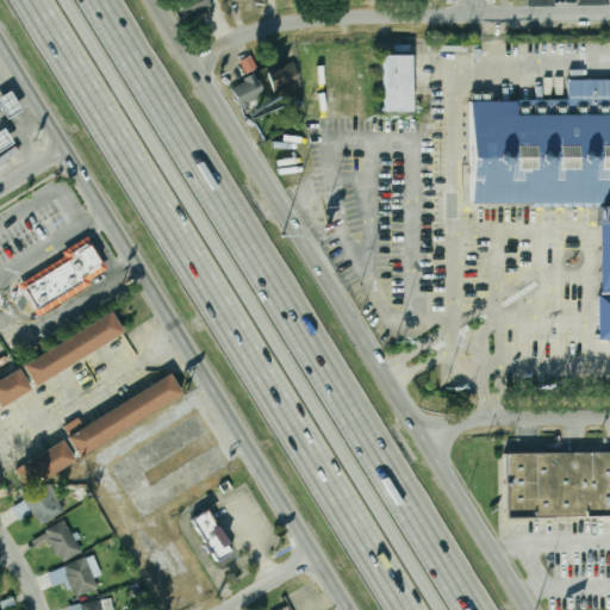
[(381,56),(410,56),(411,111),(383,112),(381,56)]
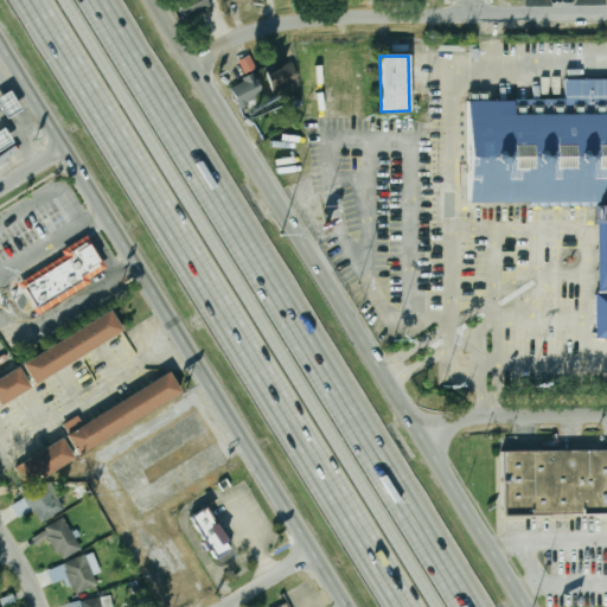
[(298,88),(293,62),(267,65),(272,91),(298,88)]
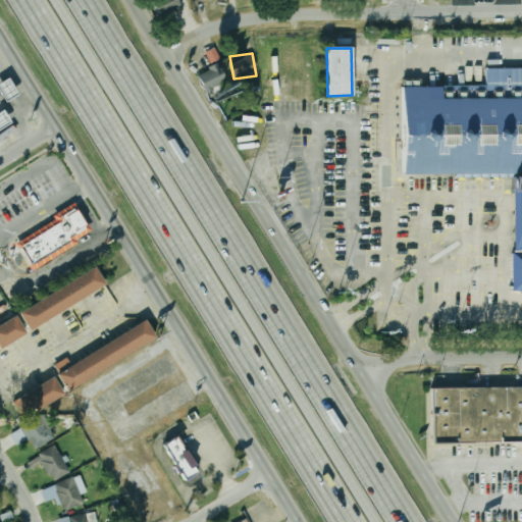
[(228,84),(220,64),(198,73),(205,93),(228,84)]
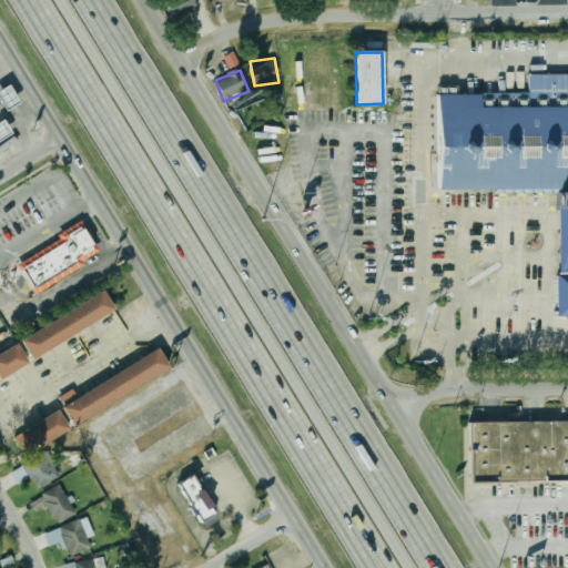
[(438,188),(437,93),(529,92),(529,77),(567,75),(567,318),(558,318),(558,273),(557,192),(438,194),(438,188)]
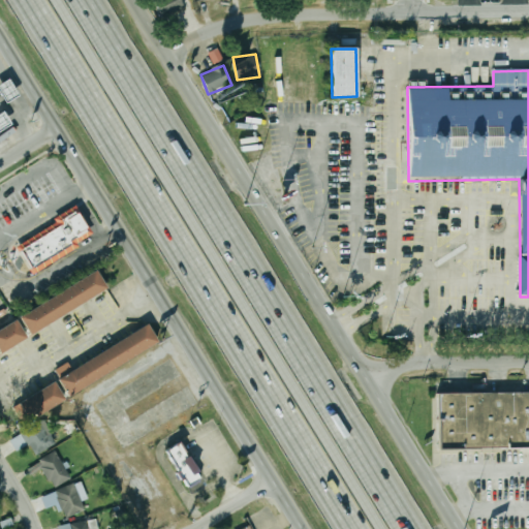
[(0,90),(6,102),(19,96),(9,79),(0,83),(0,90)]
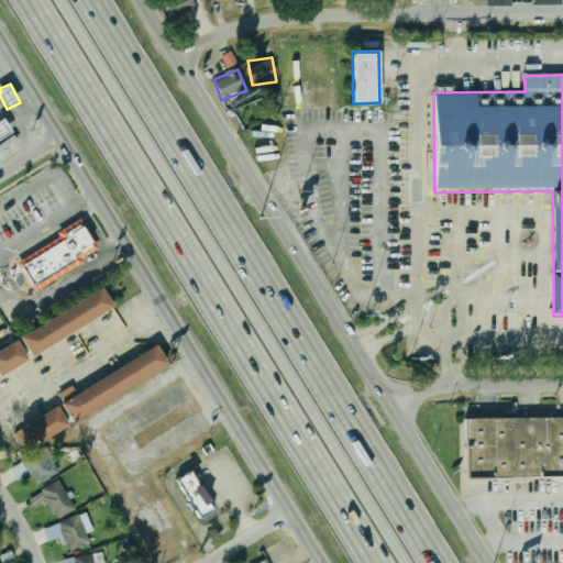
[(0,139),(12,133),(4,119),(0,121),(0,139)]
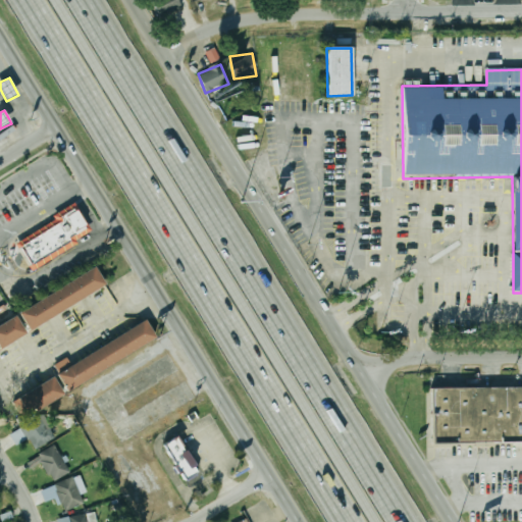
[(75,203),(93,230),(76,241),(79,244),(33,272),(16,246),(56,220),(54,216),(75,203)]
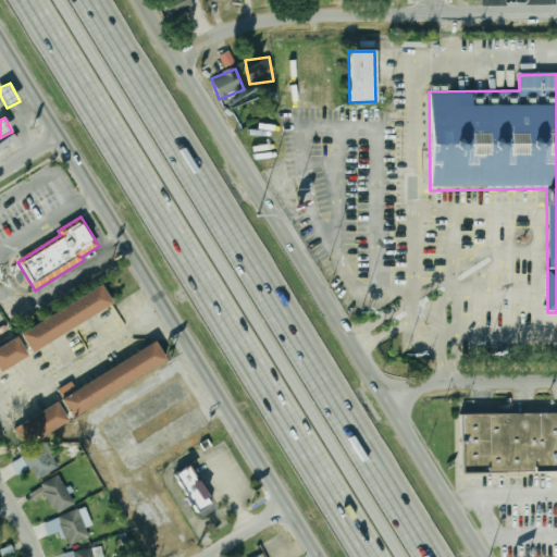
[(101,283),(112,305),(33,353),(20,333),(101,283)]
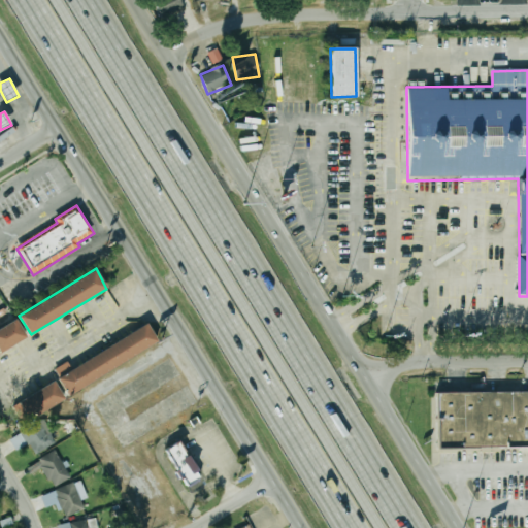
[(0,328),(15,318),(27,335),(0,353),(0,328)]
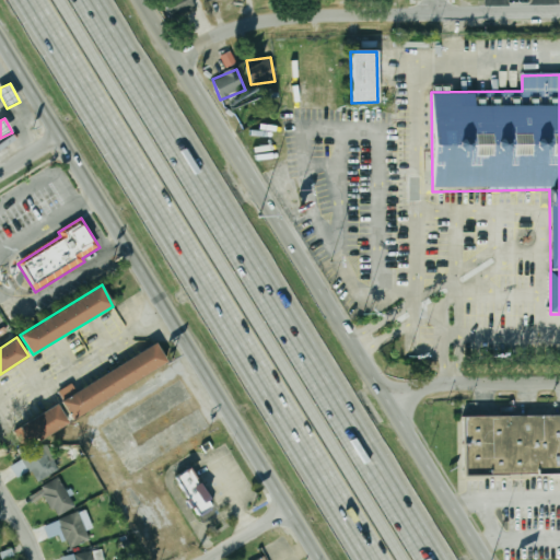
[(61,401),(154,342),(166,361),(73,421),(61,401)]
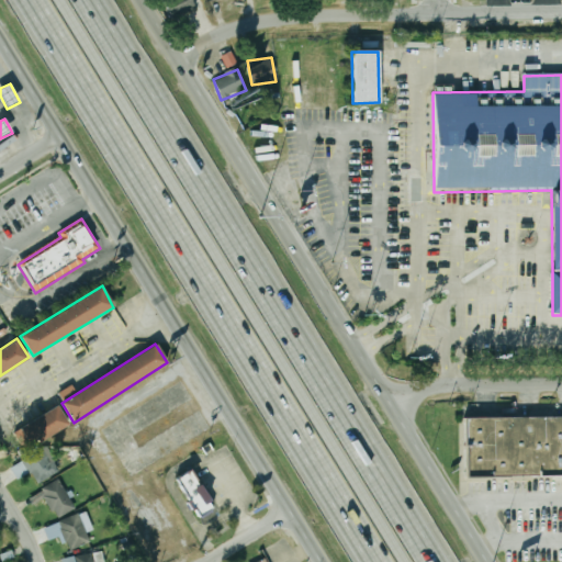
[(21,426),(57,404),(70,426),(34,447),(21,426)]
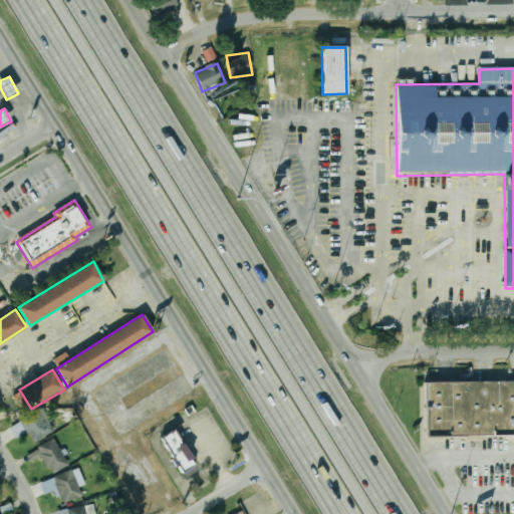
[(426,382),(513,380),(513,434),(426,435),(426,382)]
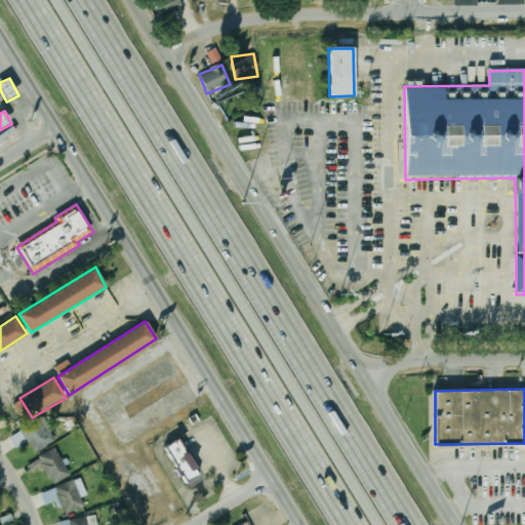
[(55,441),(42,417),(9,436),(16,448),(29,441),(35,452),(55,441)]
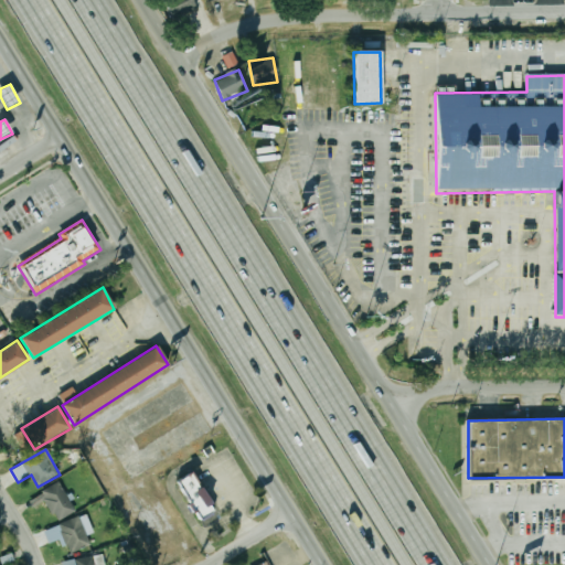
[(214,514),(195,472),(180,479),(199,522),(214,514)]
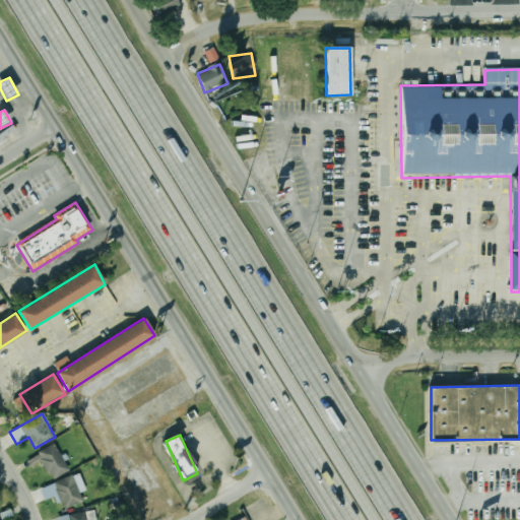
[(69,470),(56,444),(27,459),(30,466),(42,461),(52,480),(69,470)]
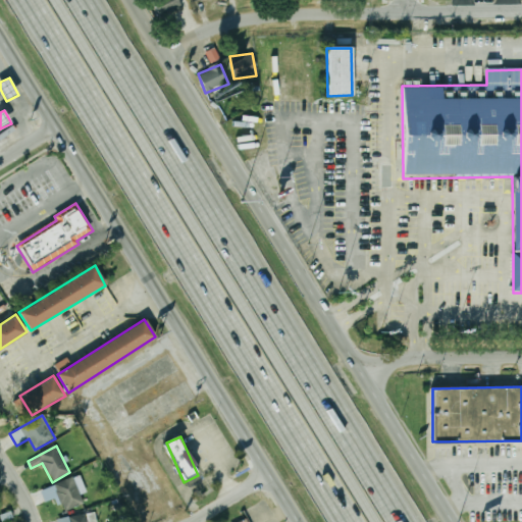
[(87,492),(80,474),(54,484),(64,511),(84,504),(81,494),(87,492)]
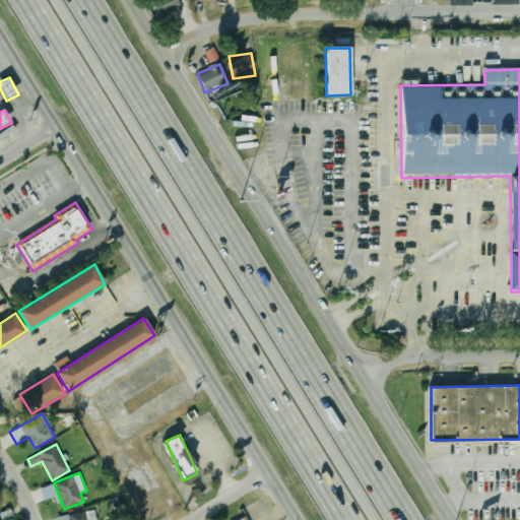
[(57,517),(57,519),(96,519),(95,510),(57,517)]
